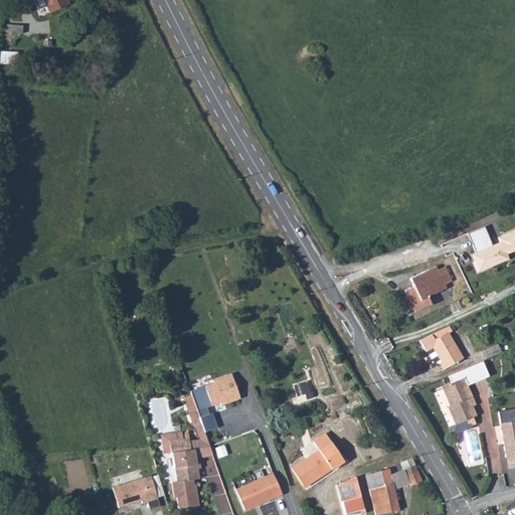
[(36,0),(40,7),(46,4),(49,13),(69,4),(66,0),(36,0)]
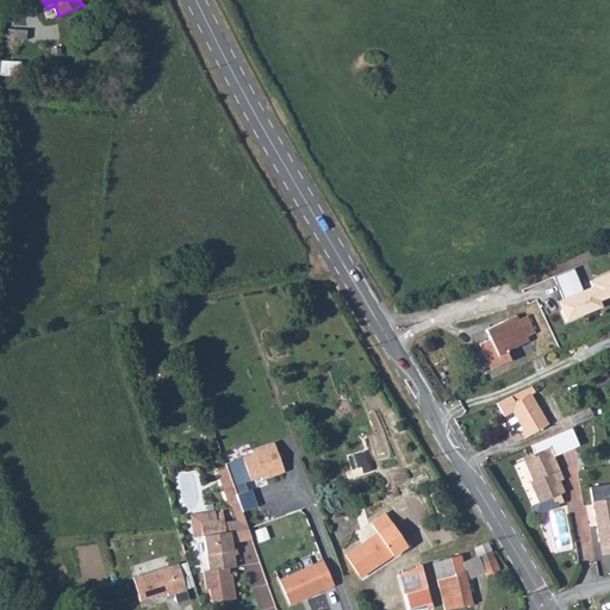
[(8,30),(7,38),(26,41),(27,31),(8,30)]
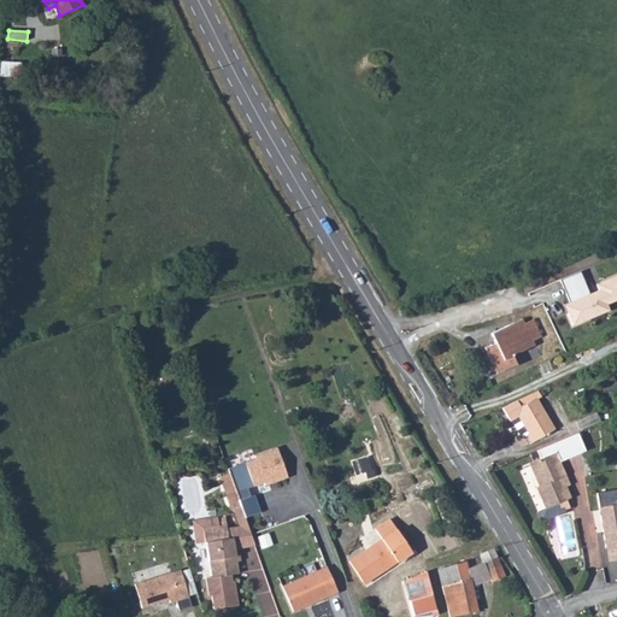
[(581,271),(560,280),(574,311),(568,313),(573,325),(610,311),(607,305),(616,300),(616,276),(597,285),(599,291),(591,294),(581,271)]
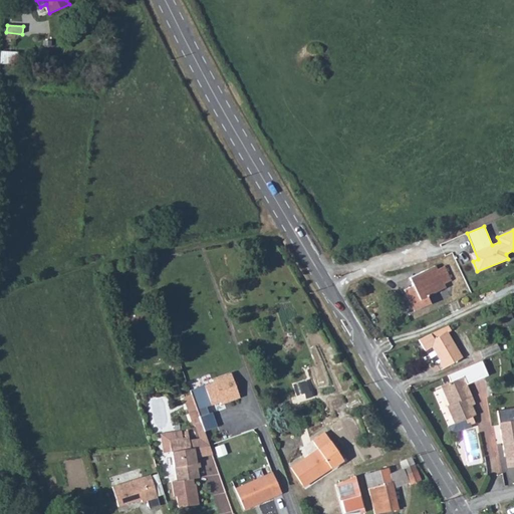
[(413,286),(405,290),(415,311),(431,304),(427,296),(446,288),(444,284),(451,281),(445,266),(437,269),(436,266),(410,278),(413,286)]
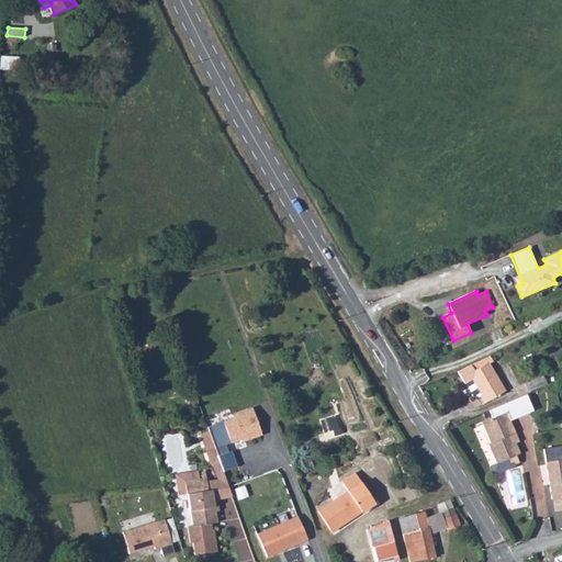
[(491,357),(458,372),(464,383),(465,382),(470,380),(480,396),(484,404),(505,392),(489,364),(493,361),(491,357)]
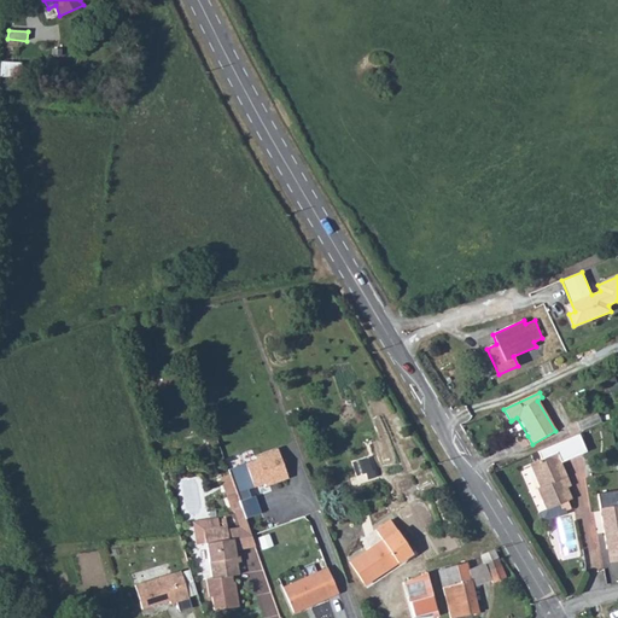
[(598,414),(577,423),(581,431),(601,421),(598,414)]
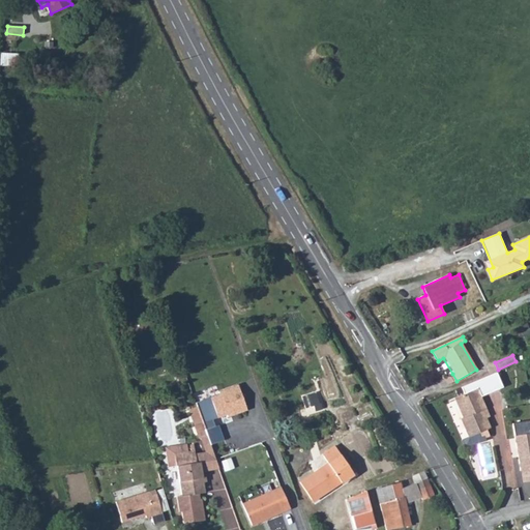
[(443,358),(439,360),(448,376),(452,374),(443,358)]
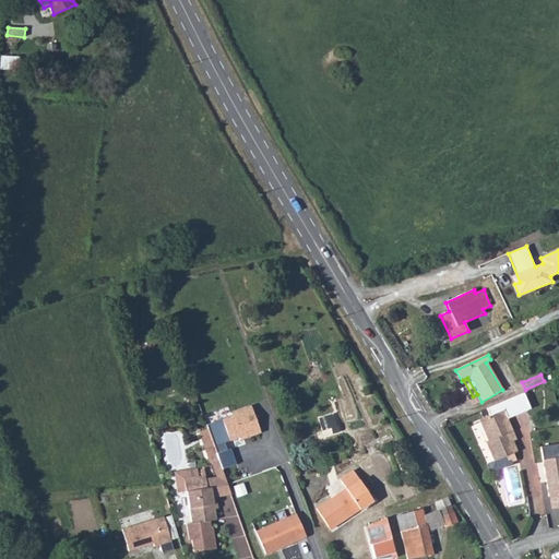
[(527,390),(520,394),(526,408),(528,415),(537,411),(527,390)]
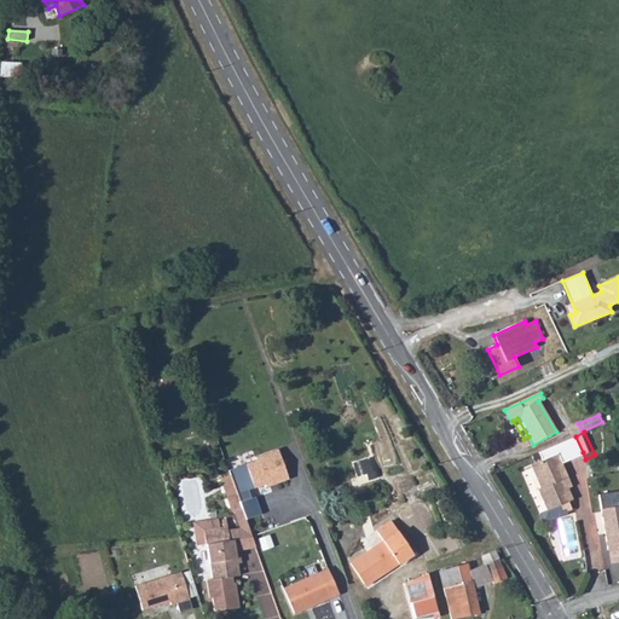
[(576,437),(560,443),(567,460),(583,452),(576,437)]
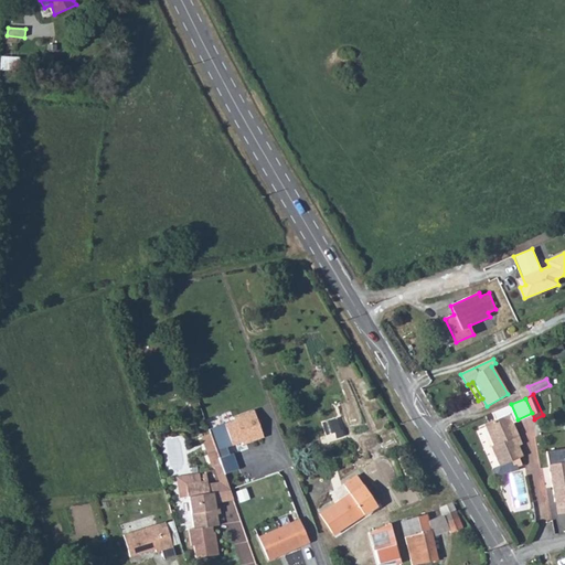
[(518,419),(511,404),(473,420),(477,430),(486,427),(493,446),(491,446),(500,466),(505,464),(513,460),(514,465),(515,464),(516,466),(521,465),(518,459),(523,456),(519,446),(514,437),(519,436),(512,422),(518,419)]
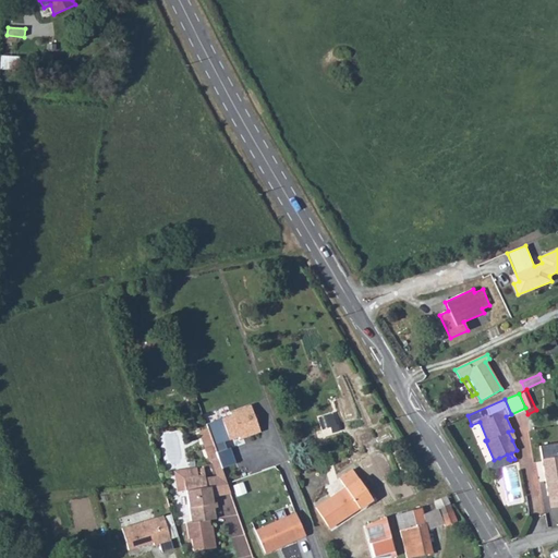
[(231,415),(206,424),(208,428),(217,452),(227,449),(225,441),(239,436),(240,439),(261,432),(251,405),(230,412),(231,415)]
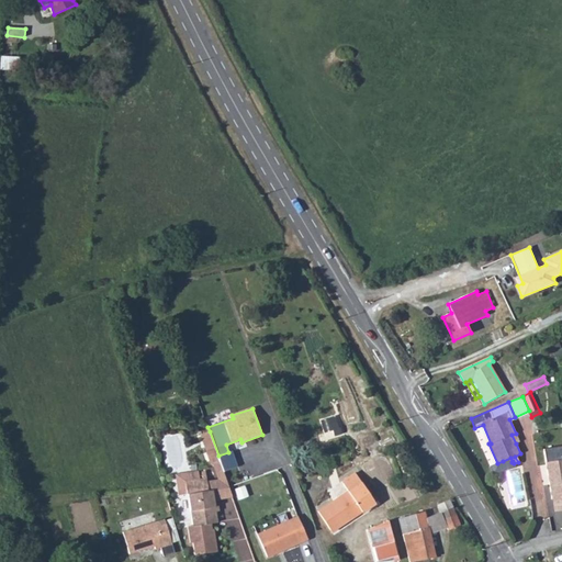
[(326,418),(330,434),(340,430),(336,415),(326,418)]
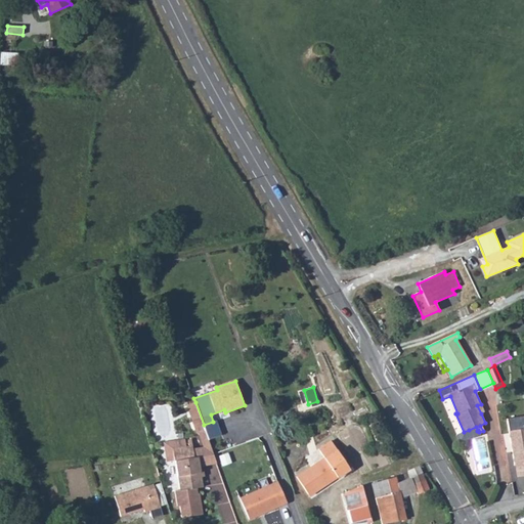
[(187,404),(198,434),(200,433),(206,431),(204,425),(195,402),(187,404)]
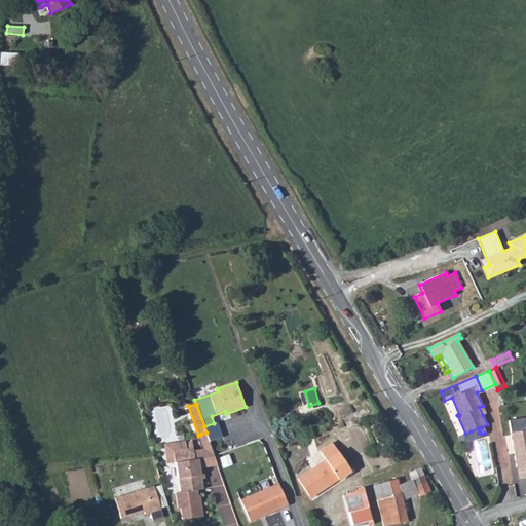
[(478,428),(471,431),(474,440),(486,435),(485,433),(481,434),(480,431),(479,433),(478,428)]
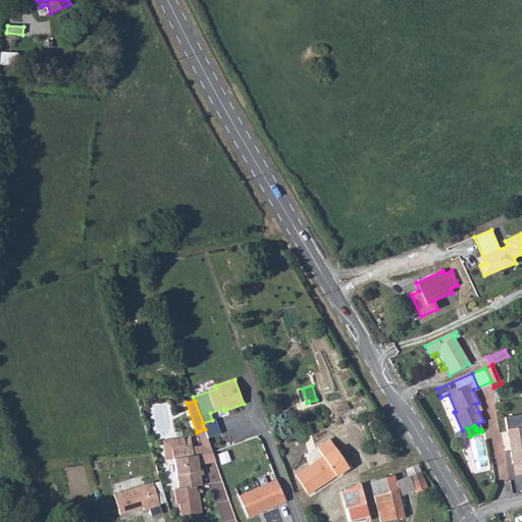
[(521,426),(507,429),(513,464),(521,462),(521,426)]
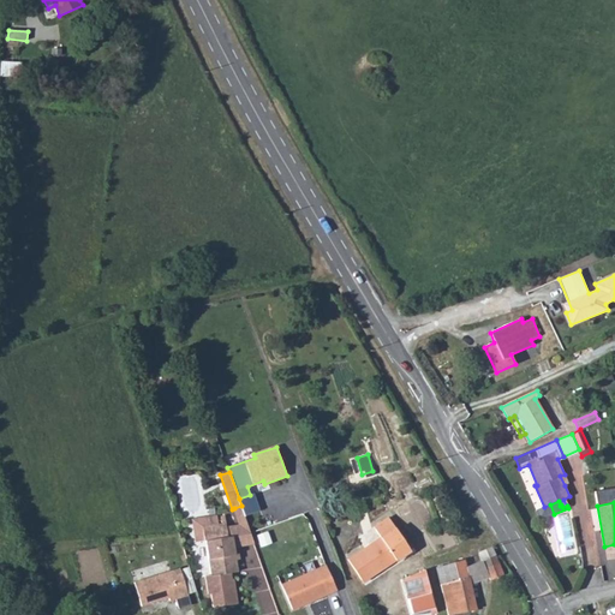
[(242,506),(234,508),(240,525),(227,527),(228,537),(233,536),(234,550),(255,543),(242,506)]
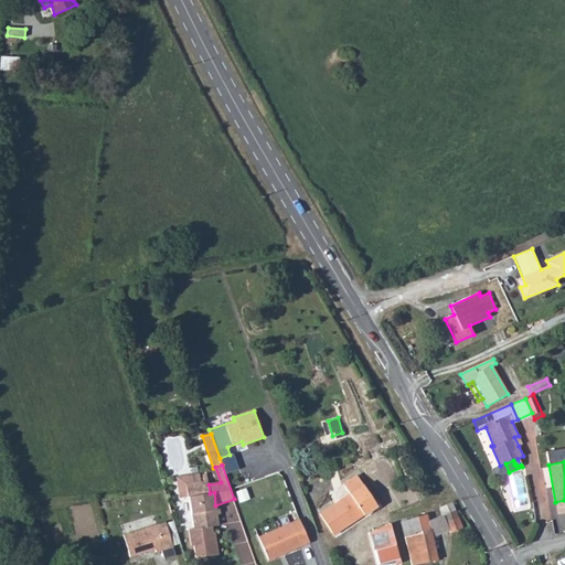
[(185,483),(201,481),(200,473),(177,477),(180,498),(188,497),(185,483)]
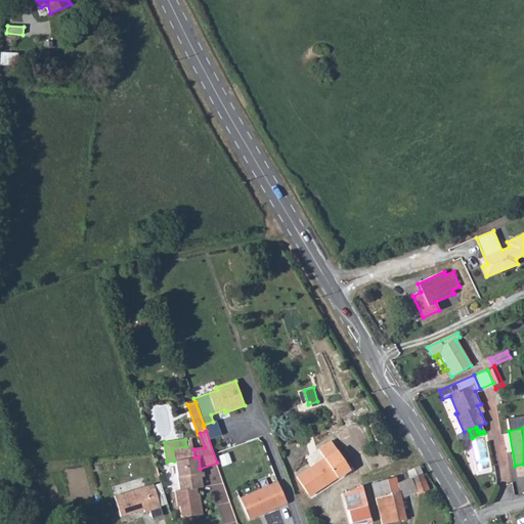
[(172,448),(174,461),(175,461),(180,490),(175,491),(177,507),(180,506),(181,518),(203,515),(200,493),(198,493),(197,488),(203,487),(202,477),(201,472),(200,469),(199,456),(194,457),(193,449),(192,441),(188,442),(189,446),(186,446),(172,448)]
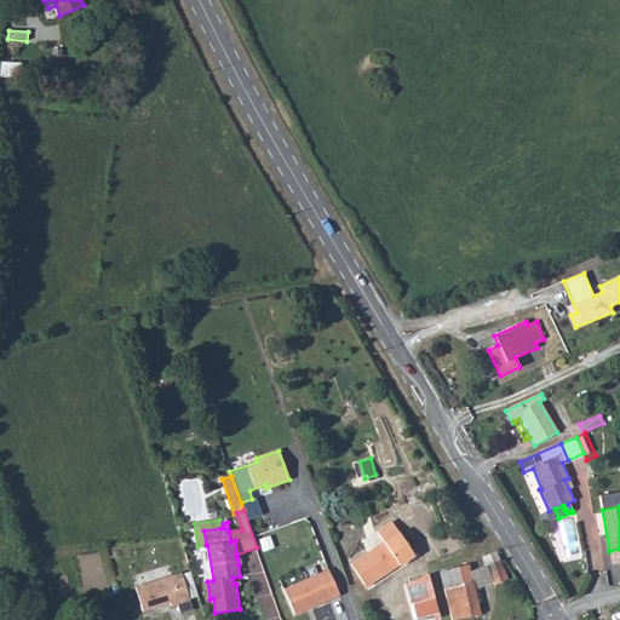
[(384,543),(351,564),(365,585),(385,570),(388,573),(414,555),(391,522),(377,532),(384,543)]
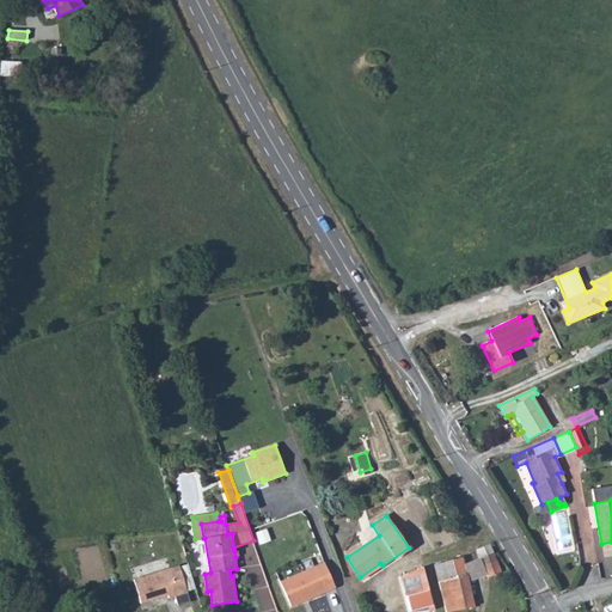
[(477,551),(481,558),(494,554),(490,545),(477,551)]
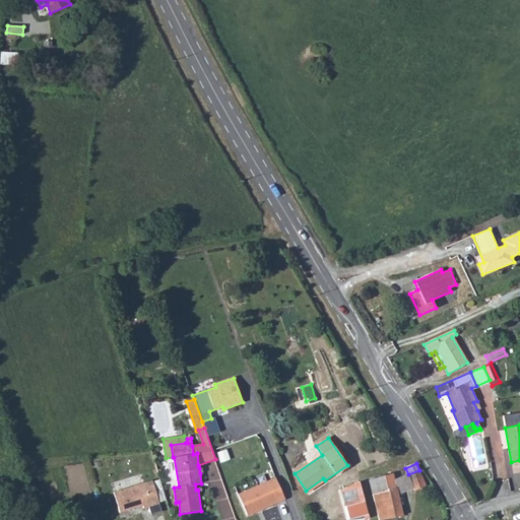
[(396,489),(373,496),(379,519),(382,519),(402,516),(397,494),(413,489),(414,491),(426,486),(421,476),(419,470),(408,474),(394,479),(396,489)]
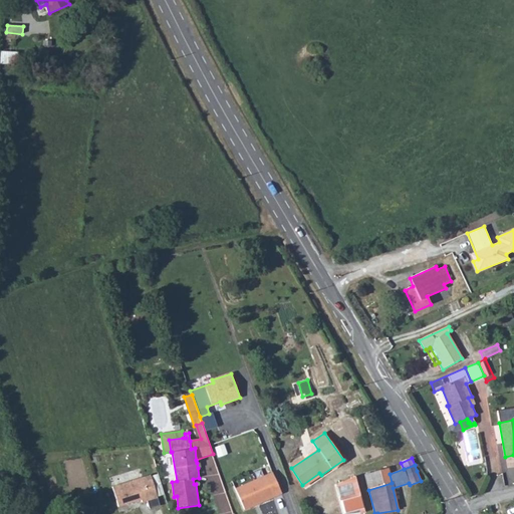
[(389,469),(364,474),(368,490),(392,483),(390,474),(389,469)]
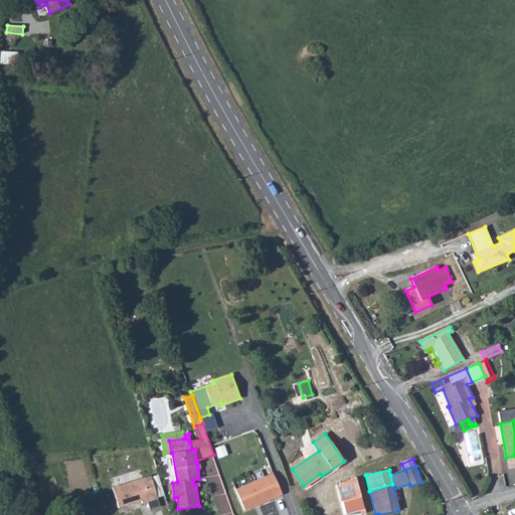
[(213,494),(222,493),(220,472),(211,473),(213,494)]
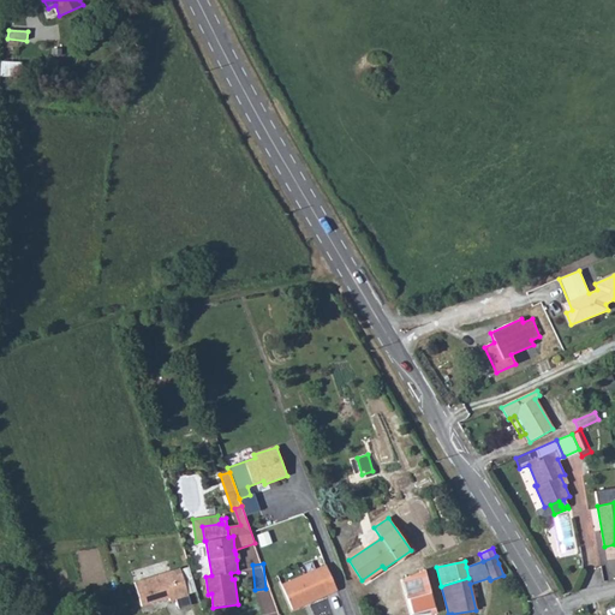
[(326,566),(281,585),(292,610),(336,590),(326,566)]
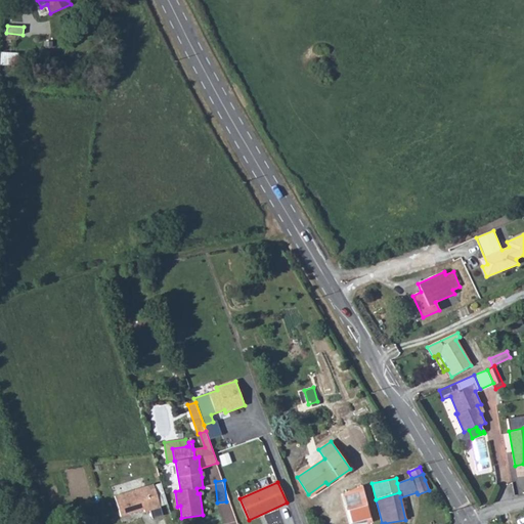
[(163,516),(154,484),(115,496),(121,517),(144,510),(144,512),(150,511),(153,519),(163,516)]
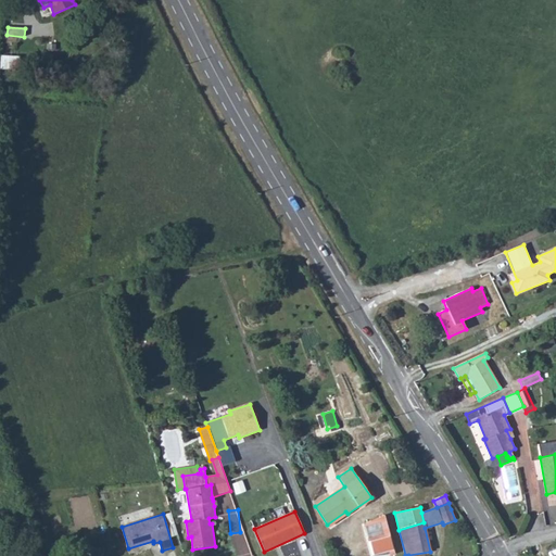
[(377,555),(394,554),(384,515),(380,517),(380,520),(371,522),(371,520),(364,525),(371,555),(377,555)]
